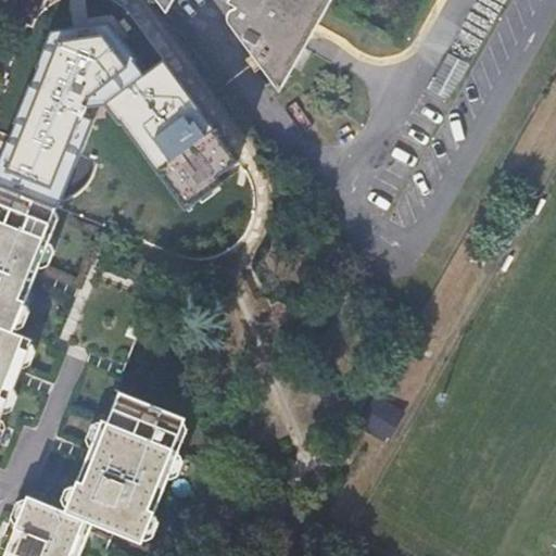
[(153,0),(166,16),(175,0),(220,0),(236,9),(229,13),(227,17),(227,22),(228,24),(279,93),(332,0),(153,0)]
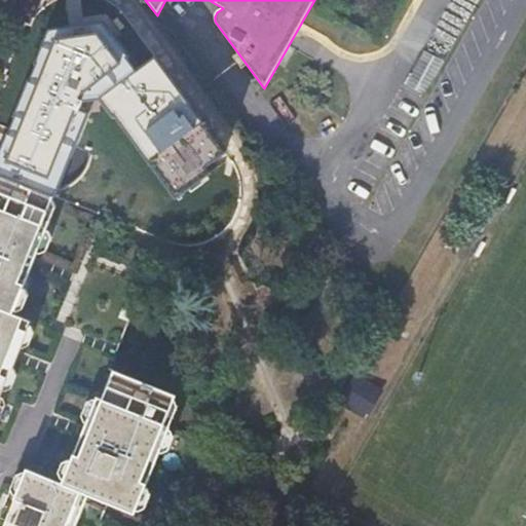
[(406,84),(422,94),(441,61),(424,51),(406,84)]
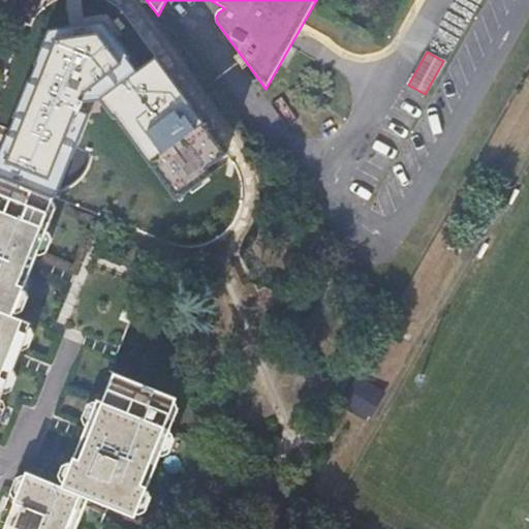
[(0,177),(55,198),(73,207),(112,110),(96,88),(66,76),(61,78),(57,88),(32,78),(24,97),(20,109),(7,103),(0,122),(0,142),(6,144),(0,157),(0,177)]
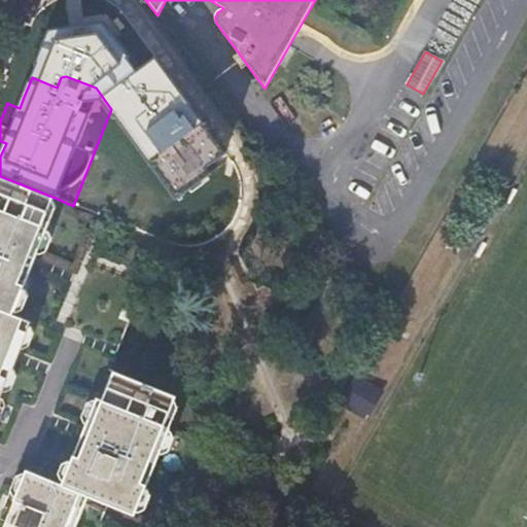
[(55,198),(0,176),(0,399),(3,392),(12,370),(15,362),(19,352),(21,349),(29,326),(31,323),(13,316),(15,313),(24,289),(33,268),(37,257),(38,254),(47,231),(48,229),(43,226),(53,201),(55,198)]
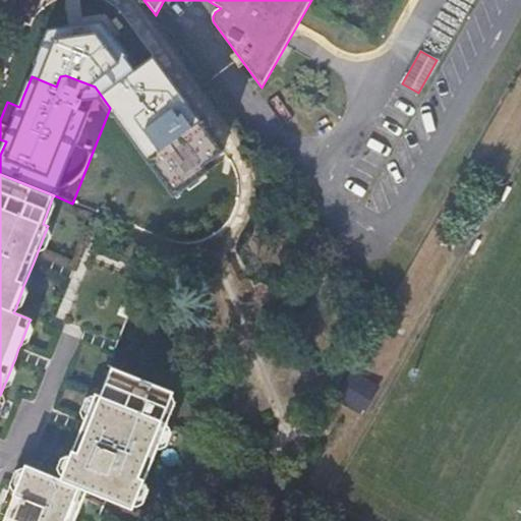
[(54,199),(52,198),(43,224),(48,226),(56,206),(54,199)]
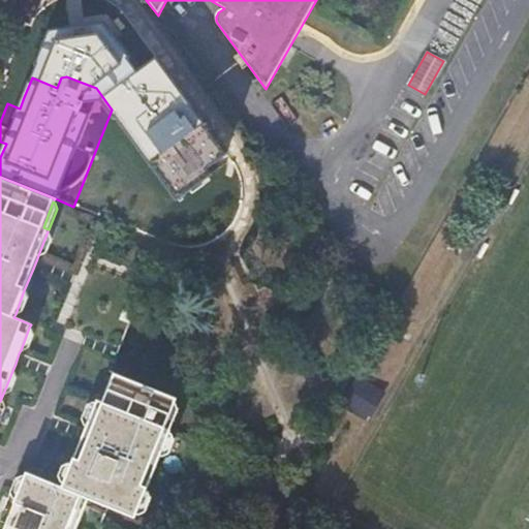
[(51,232),(48,231),(38,255),(41,256),(48,253),(54,239),(51,232)]
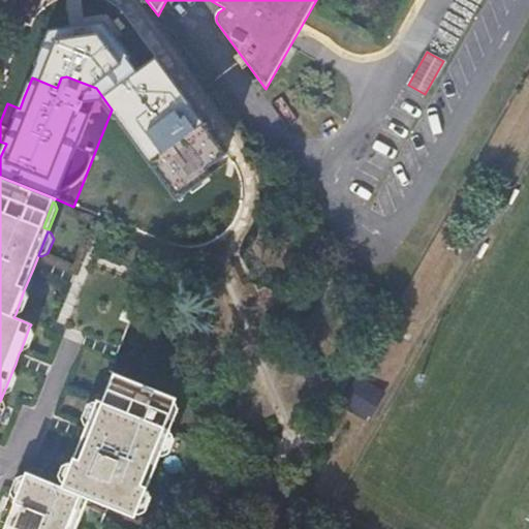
[(27,292),(24,290),(16,314),(18,314),(24,313),(30,298),(27,292)]
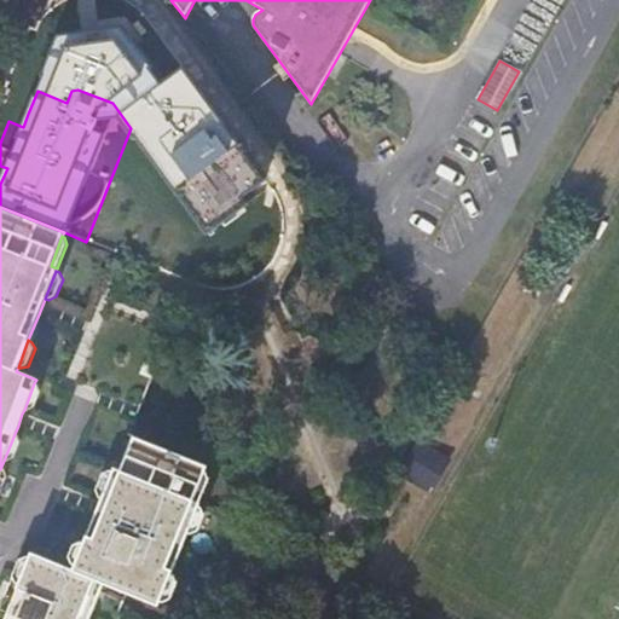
[(39,386),(34,383),(24,410),(28,411),(35,409),(41,392),(39,386)]
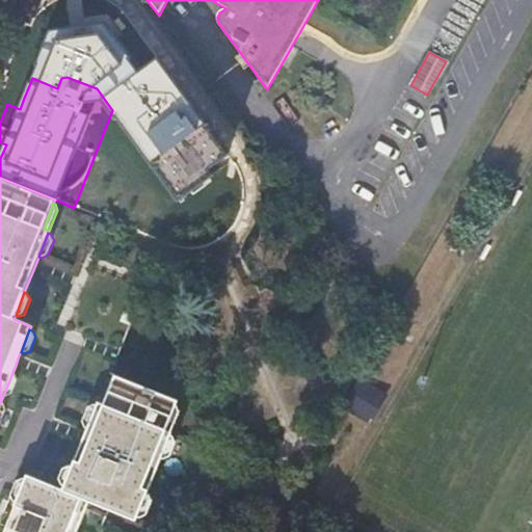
[(16,374),(12,373),(3,396),(6,397),(12,395),(19,380),(16,374)]
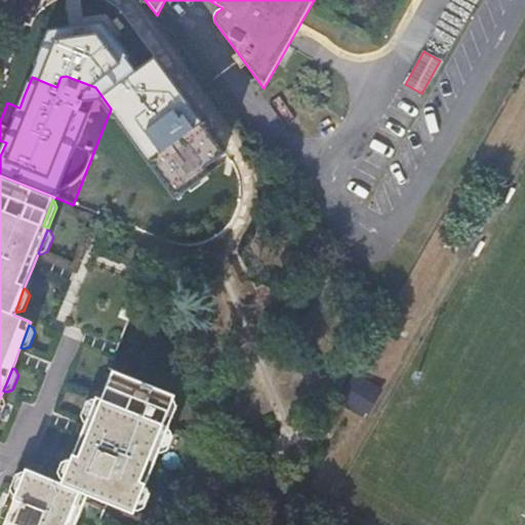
[(95,402),(86,425),(85,428),(79,441),(73,456),(61,486),(25,471),(24,474),(14,496),(13,499),(5,496),(0,509),(0,524),(73,524),(85,496),(132,515),(134,512),(144,488),(153,467),(156,457),(158,454),(167,432),(168,429),(163,427),(173,403),(174,399),(113,373),(102,402),(96,400),(95,402)]
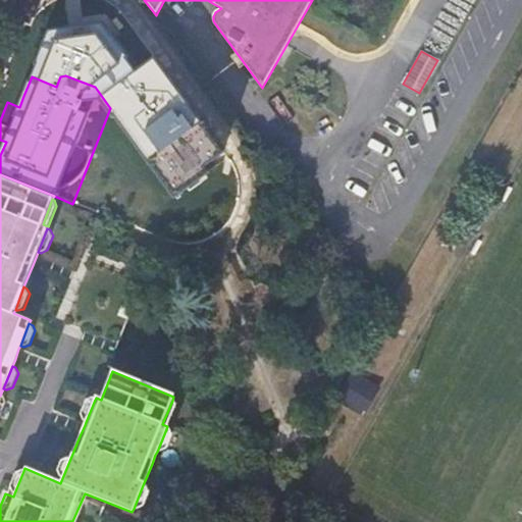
[(365,415),(380,388),(354,372),(340,402),(365,415)]
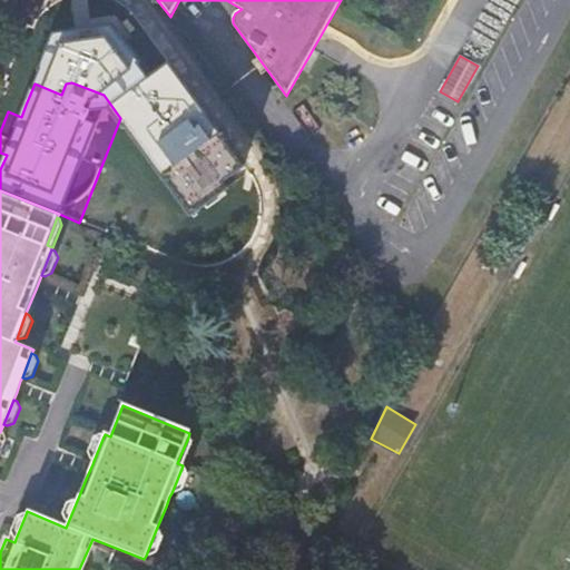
[(90,460),(94,461),(104,436),(100,435),(95,438),(88,453),(90,460)]
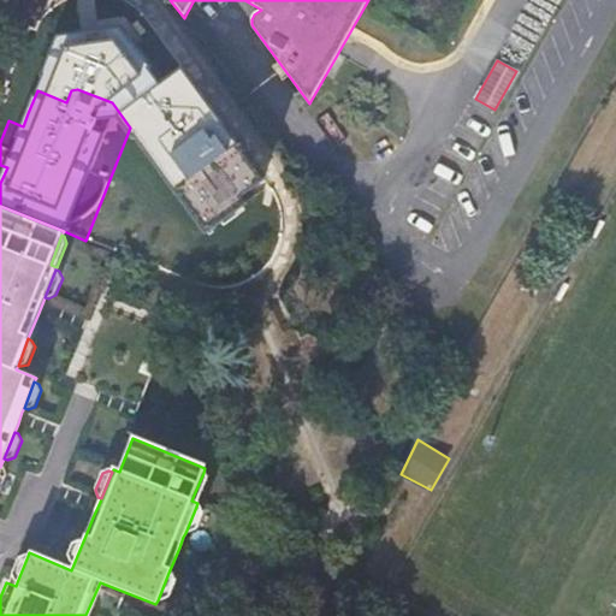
[(205,473),(203,473),(191,501),(197,503),(207,480),(205,473)]
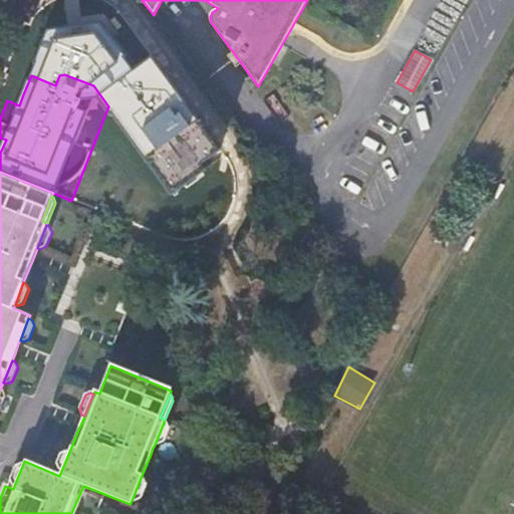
[(167,424),(164,423),(155,445),(158,446),(164,444),(169,430),(167,424)]
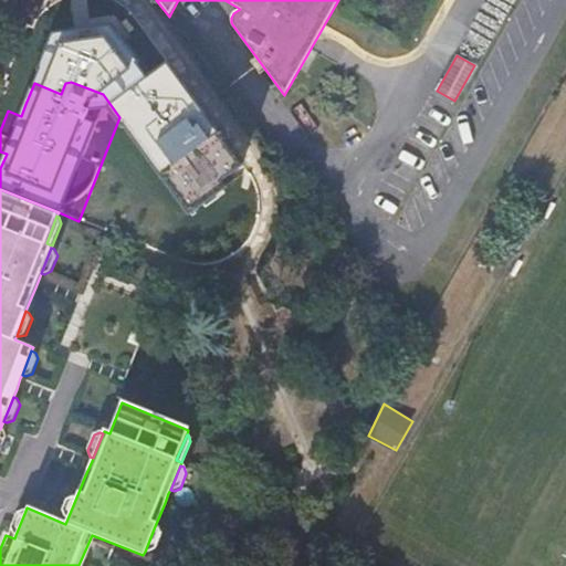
[(16,535),(25,511),(22,510),(16,512),(10,527),(12,534),(16,535)]
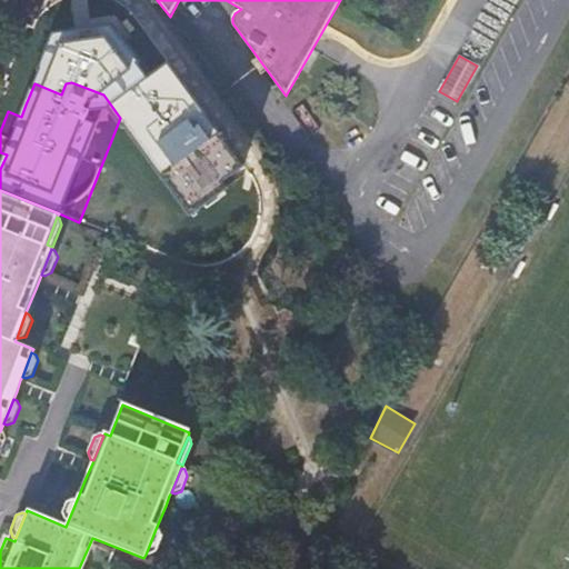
[(159,531),(156,529),(146,555),(149,556),(156,552),(161,538),(159,531)]
